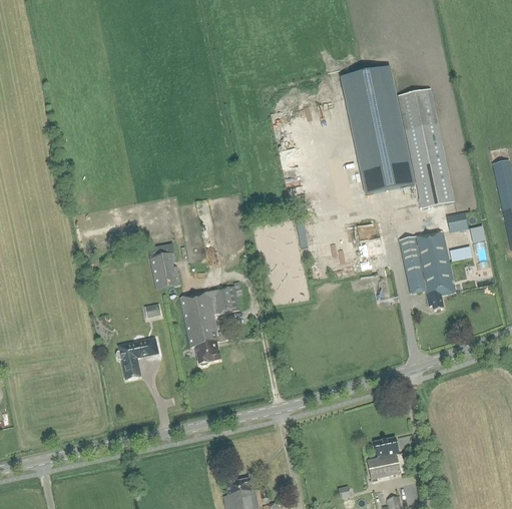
[(414,182),(389,64),(340,75),(364,192),(414,182)]
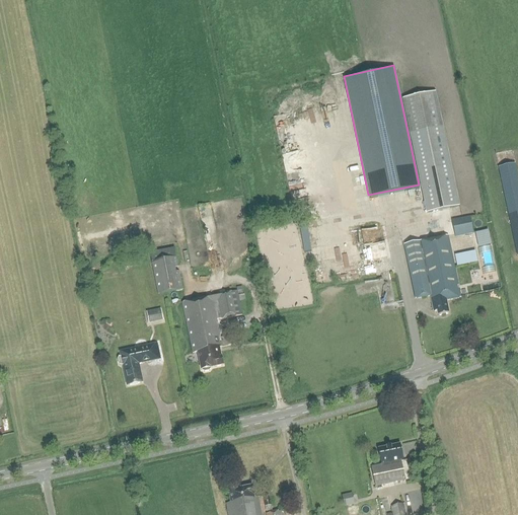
[(458,203),(434,88),(401,95),(426,209),(458,203)]
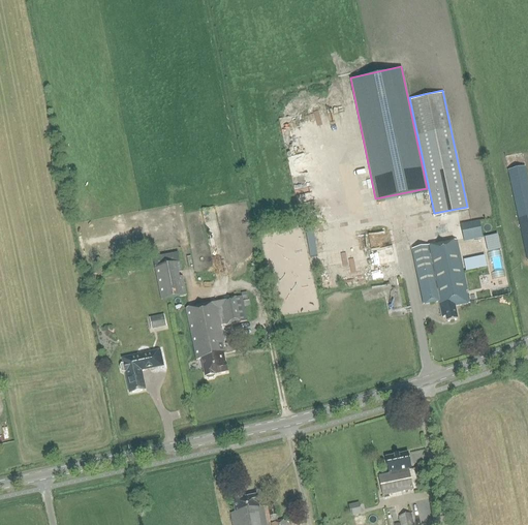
[(507,167),(526,257),(527,256),(527,182),(524,163),(507,167)]
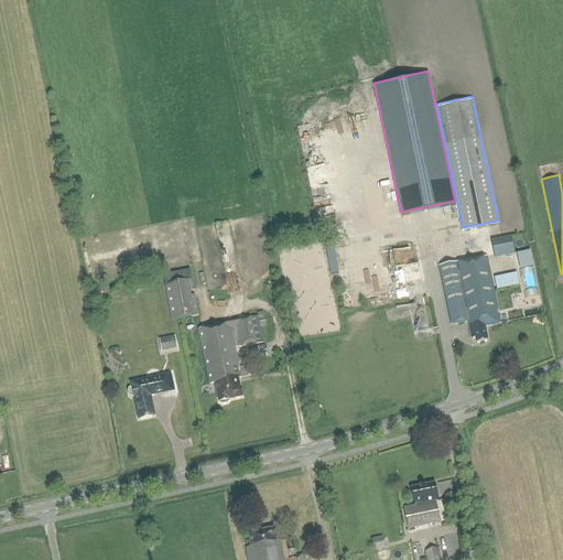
[(512,250),(509,232),(490,235),(494,254),(512,250)]
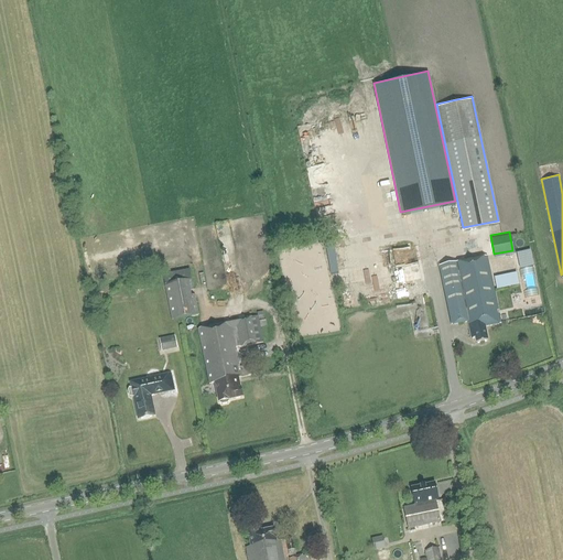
[(519,249),(522,266),(531,264),(529,254),(527,255),(526,248),(519,249)]
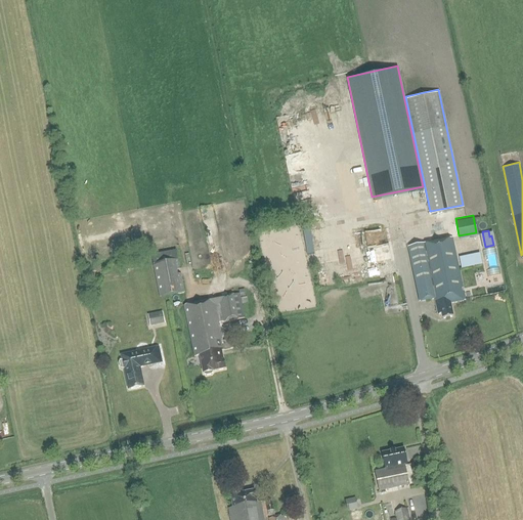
[(449,300),(465,296),(452,234),(407,244),(419,298),(434,295),(438,311),(440,310),(441,315),(452,312),(449,300)]
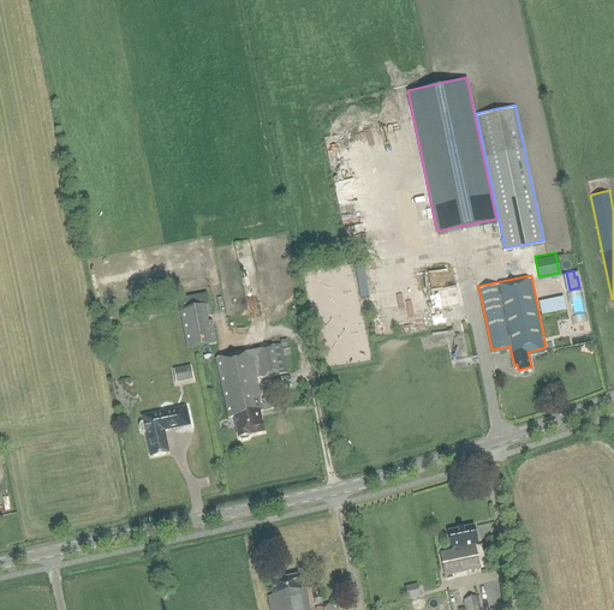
[(186,344),(215,338),(210,317),(207,317),(204,311),(209,310),(207,300),(178,306),(186,344)]
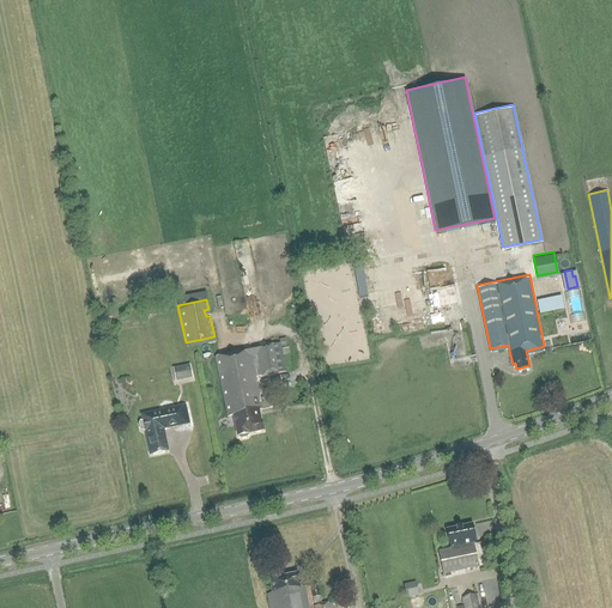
[(278,335),(279,339),(213,353),(226,413),(232,412),(236,432),(241,435),(248,433),(249,430),(262,427),(258,406),(273,403),(271,391),(265,393),(259,394),(255,374),(285,366),(282,351),(288,350),(285,334),(278,335)]
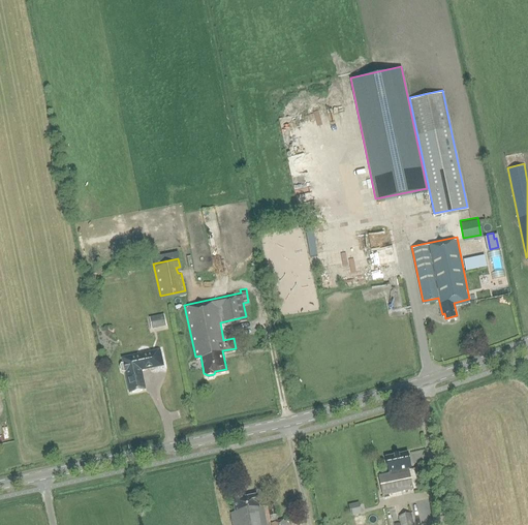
[(162,311),(148,314),(151,326),(165,322),(162,311)]
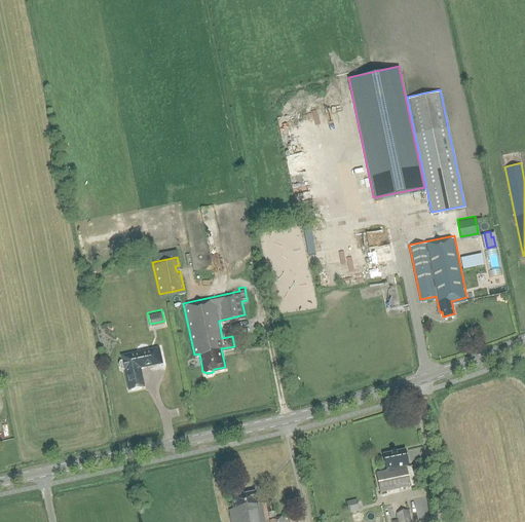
[(128,387),(143,384),(139,365),(161,361),(158,345),(120,353),(121,359),(119,359),(118,361),(120,366),(122,367),(124,367),(128,387)]
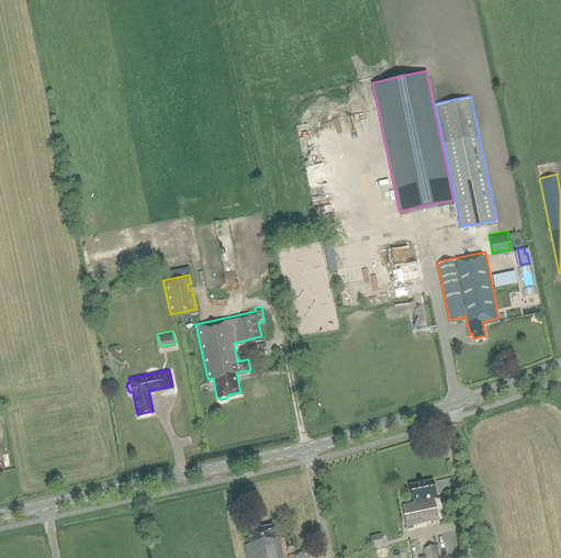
[(405,523),(438,515),(434,497),(436,495),(433,477),(408,482),(412,500),(401,502),(405,523)]
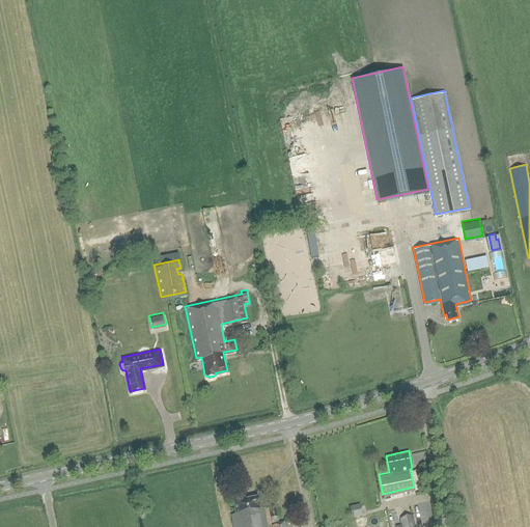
[(233,526),(268,526),(263,505),(259,505),(257,493),(243,496),(242,492),(231,494),(235,510),(230,511),(233,526)]
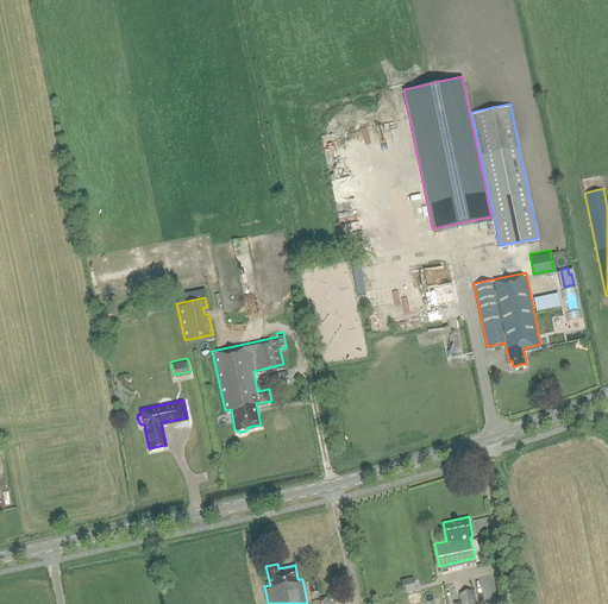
[(412,574),(400,577),(402,590),(414,586),(412,574)]
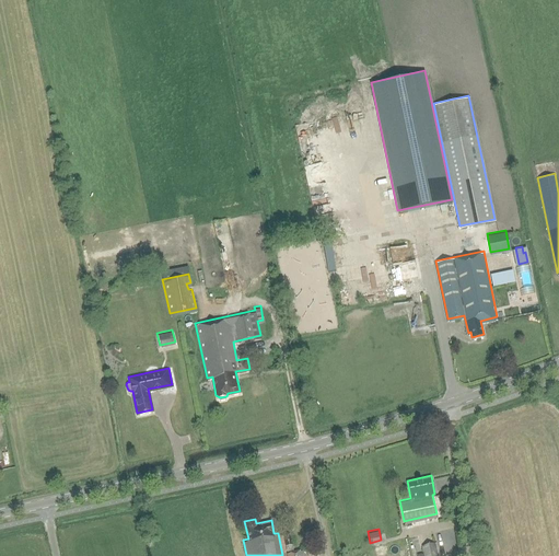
[(284,543),(291,542),(290,531),(282,532),(284,543)]
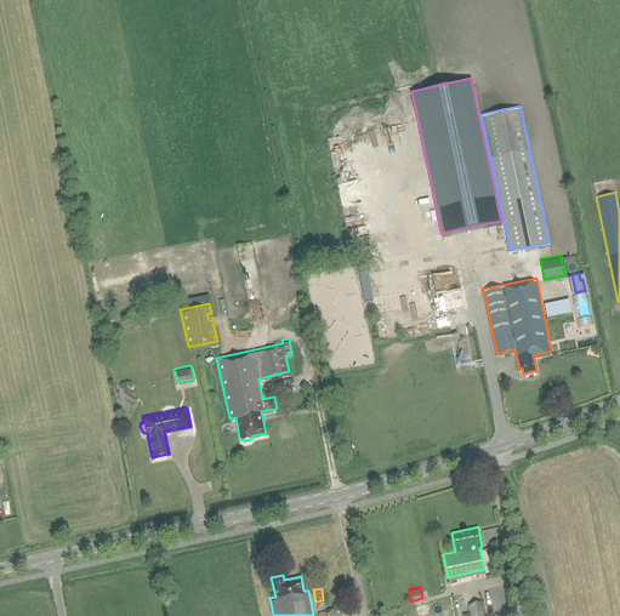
[(467,602),(470,615),(483,615),(485,615),(482,598),(467,602)]
